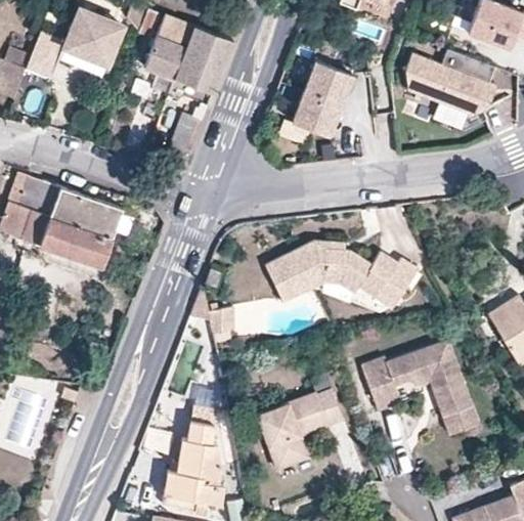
[(338,0),(337,3),(354,9),(357,0),(366,0),(381,5),(383,0),(338,0)]
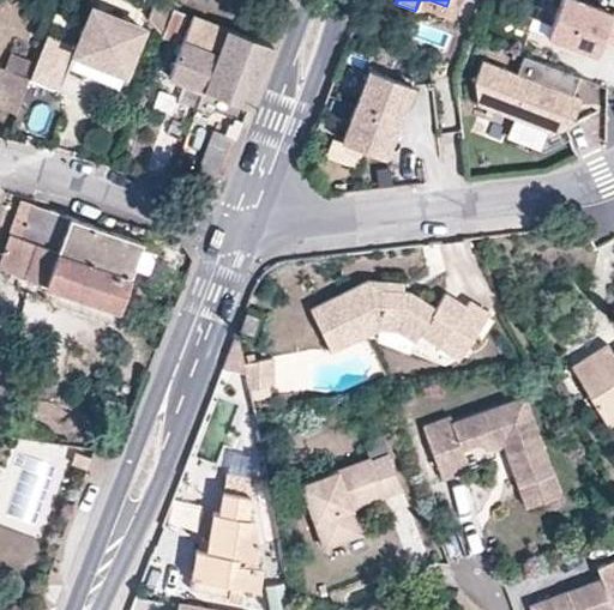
[(613,47),(613,11),(611,16),(570,0),(559,0),(546,37),(595,58),(601,42),(613,47)]
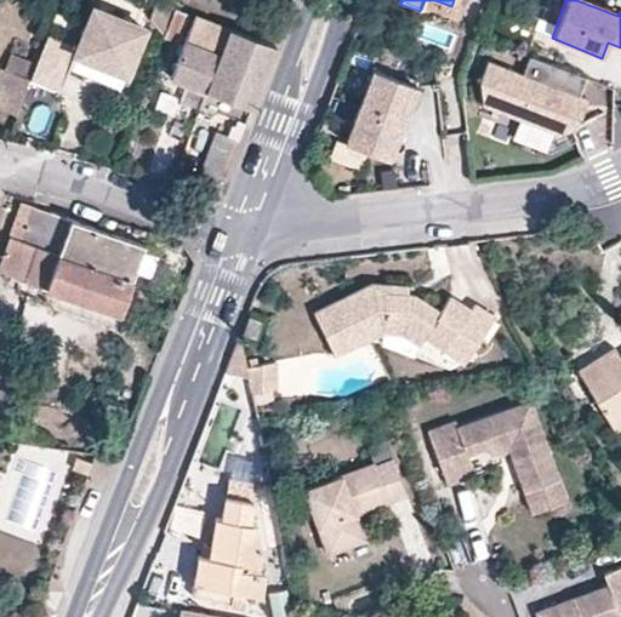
[(161,34),(171,7),(155,3),(149,20),(161,34)]
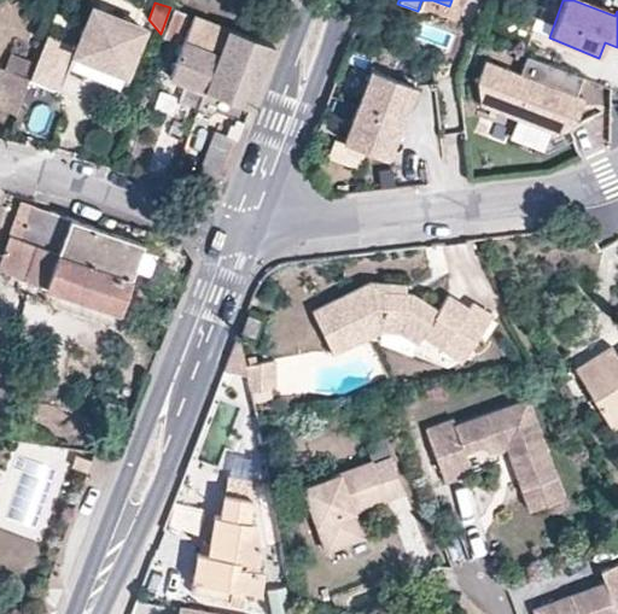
[(126,77),(145,29),(92,9),(75,48),(46,36),(36,65),(30,79),(30,81),(59,93),(68,70),(74,56),(126,77)]
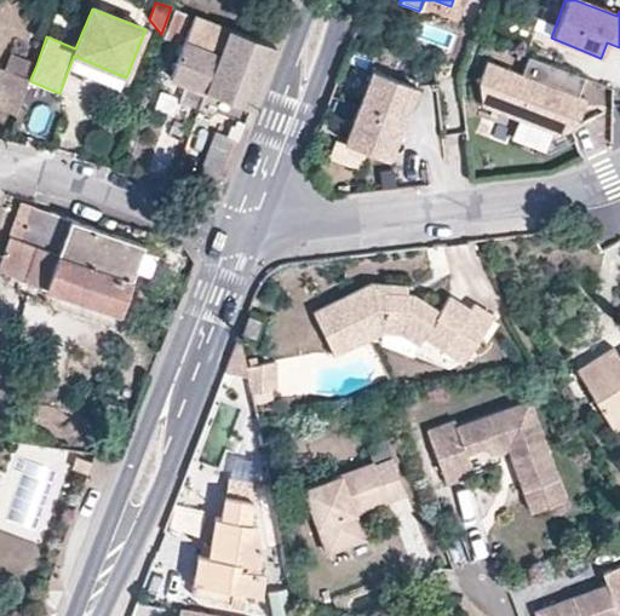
[(178,46),(190,17),(174,10),(162,39),(178,46)]
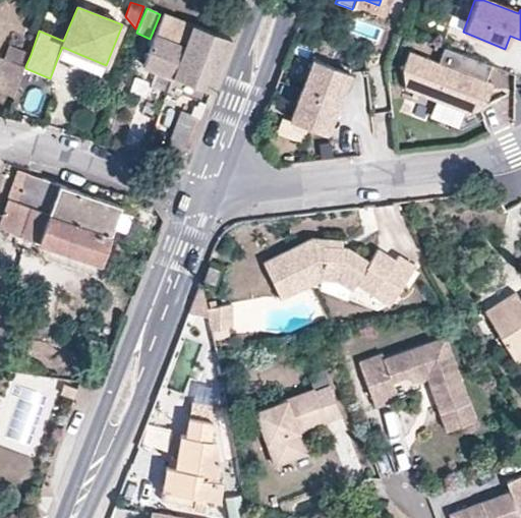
[(57,26),(60,18),(46,12),(44,19),(57,26)]
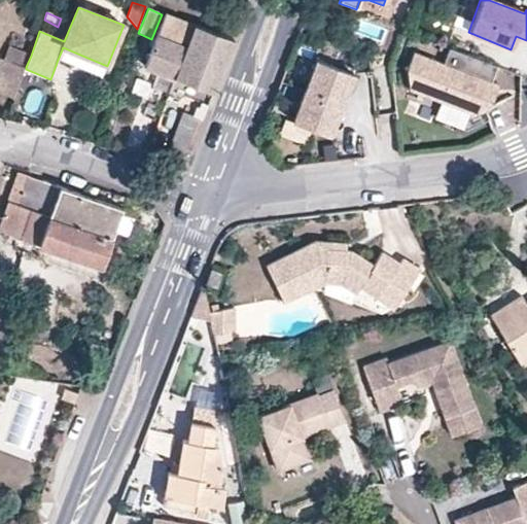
[(174,78),(194,25),(165,13),(144,67),(174,78)]
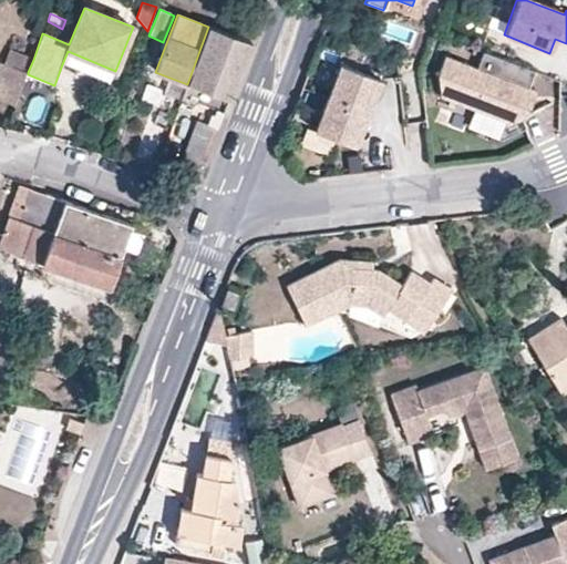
[(230,101),(251,43),(208,27),(187,84),(230,101)]
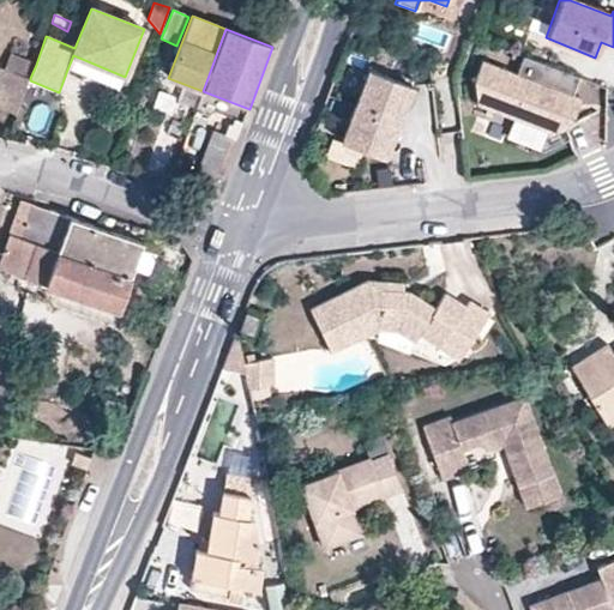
[(30,78),(36,65),(10,54),(4,71),(28,79),(30,80),(30,78)]
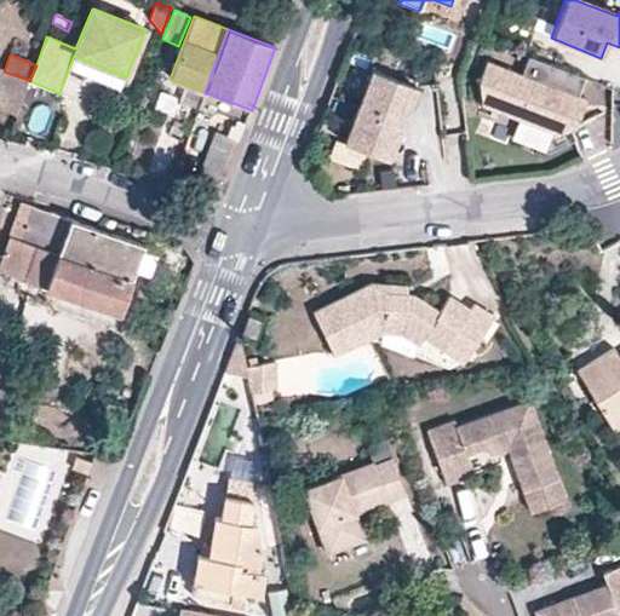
[(126,78),(74,56),(68,70),(120,92),(126,78)]
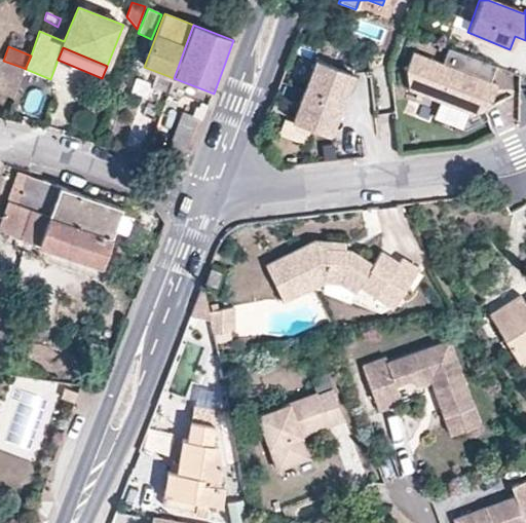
[(488,84),(494,68),(447,50),(441,66),(411,54),(405,71),(407,90),(438,102),(463,112),(474,116),(487,109),(496,87),(488,84)]
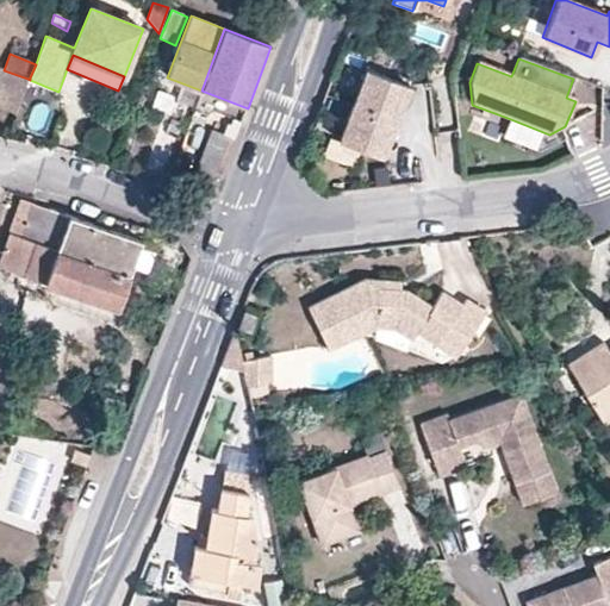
[(396,118),(410,82),(366,66),(352,101),(396,118)]
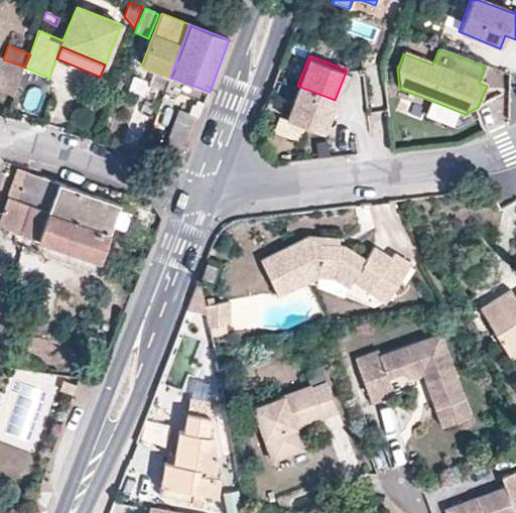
[(0,91),(12,96),(23,67),(3,59),(2,58),(0,63),(0,91)]
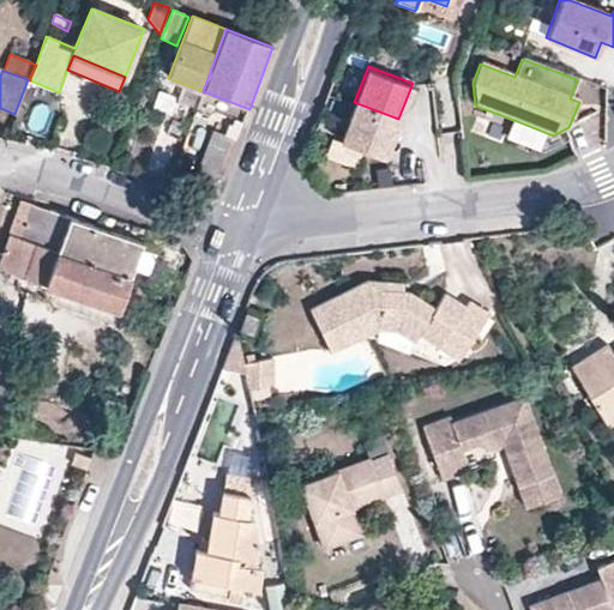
[(385,153),(398,119),(354,102),(339,138),(384,155),(385,153)]
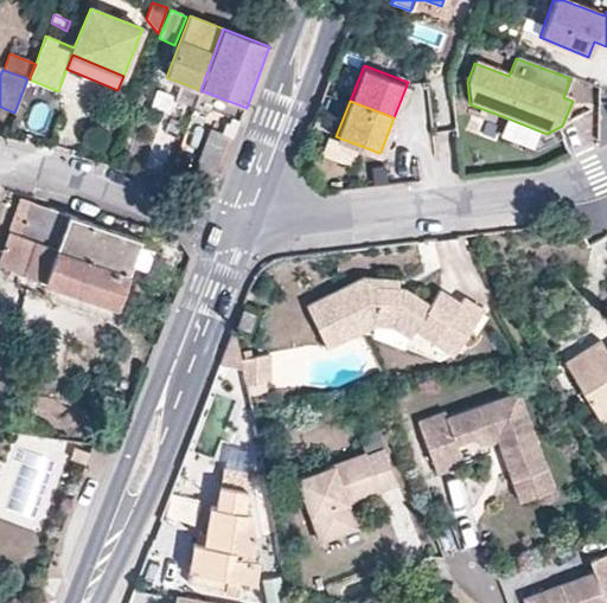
[(529,149),(535,129),(505,117),(498,138),(529,149)]
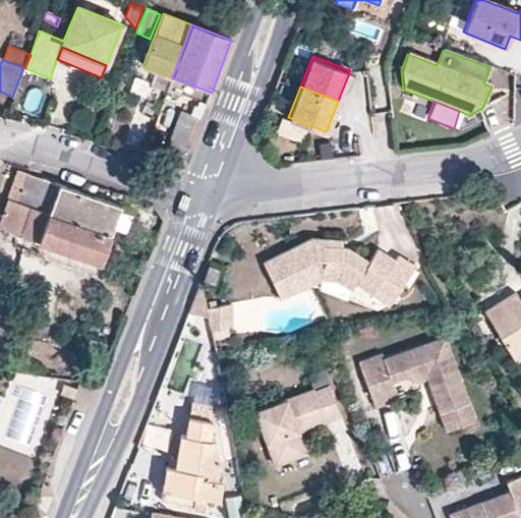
[(189,149),(185,148),(196,118),(181,112),(161,162),(181,171),(189,149)]
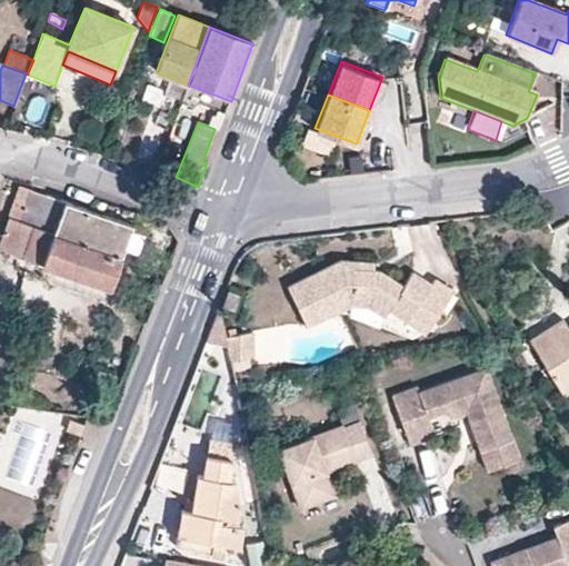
[(363,170),(361,156),(348,157),(350,171),(363,170)]
